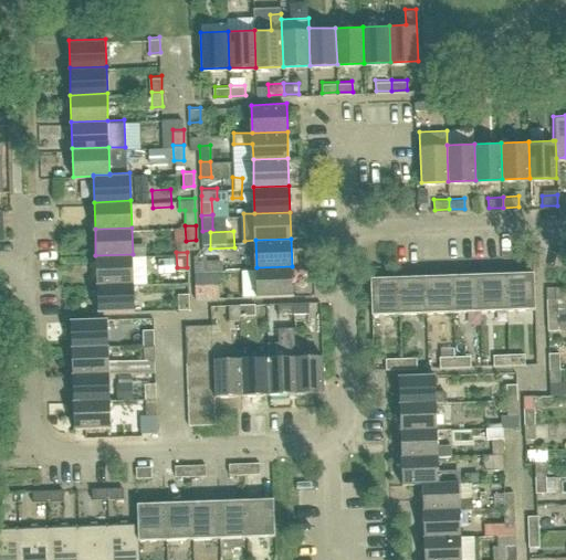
[(205,270),(216,268),(222,268),(222,257),(206,259),(206,253),(194,254),(194,270),(205,268),(205,270)]
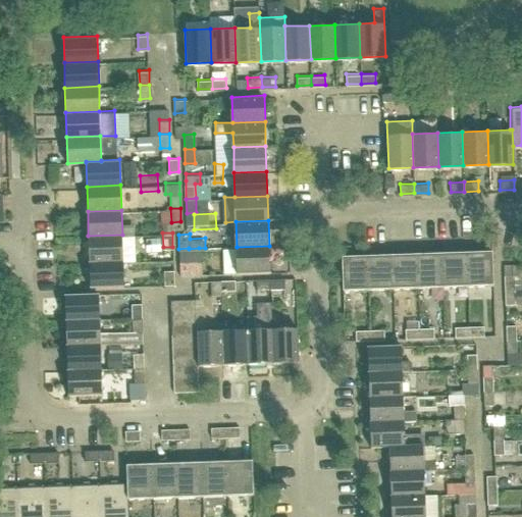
[(122,235),(88,236),(89,261),(123,260),(122,235)]
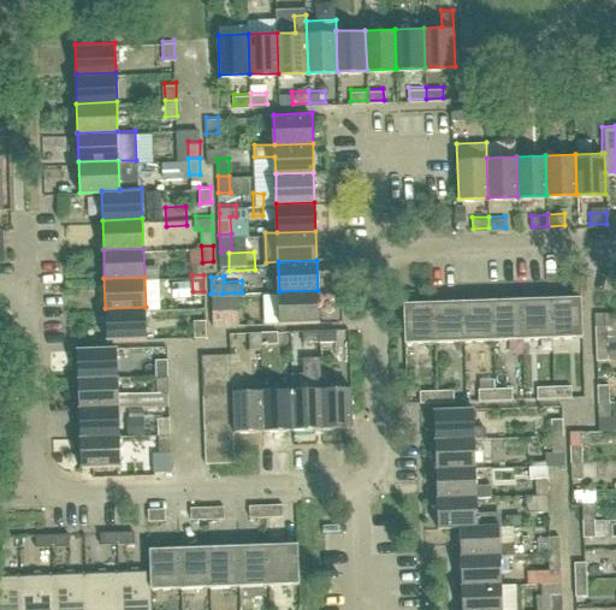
[(318,290),(279,291),(280,321),(319,319),(318,290)]
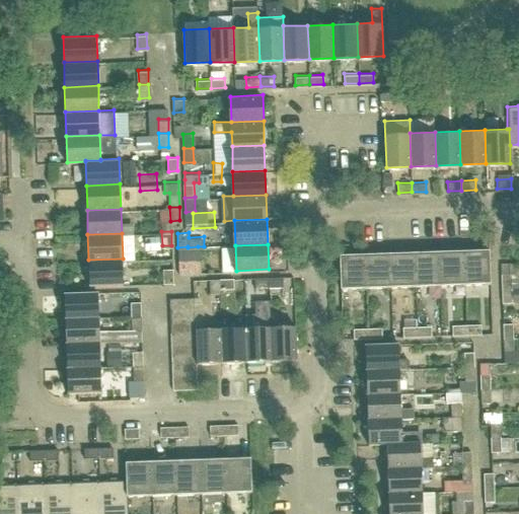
[(188,246),(177,247),(178,273),(199,272),(198,246),(188,247),(188,246)]
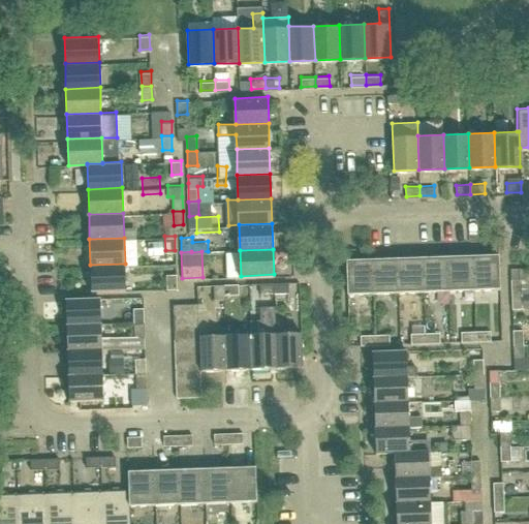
[(448,289),(473,288),(472,254),(447,255),(448,289)]
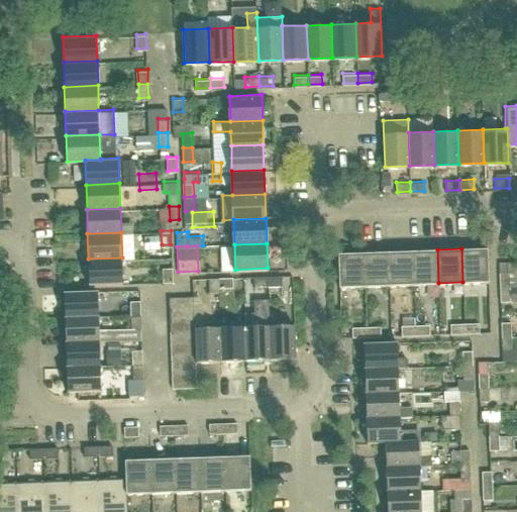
[(461,248),(462,282),(488,281),(487,248),(461,248)]
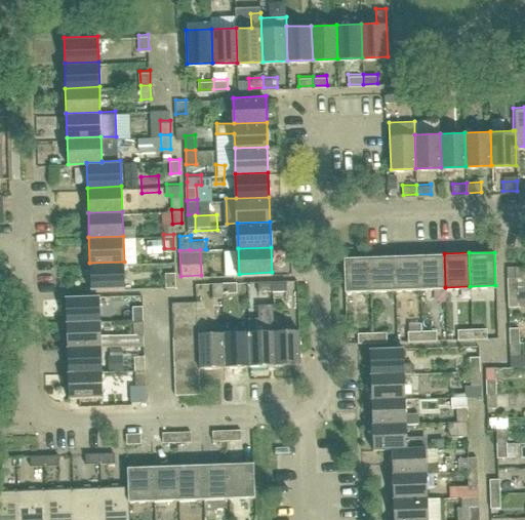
[(420,288),(445,287),(444,253),(418,254),(420,288)]
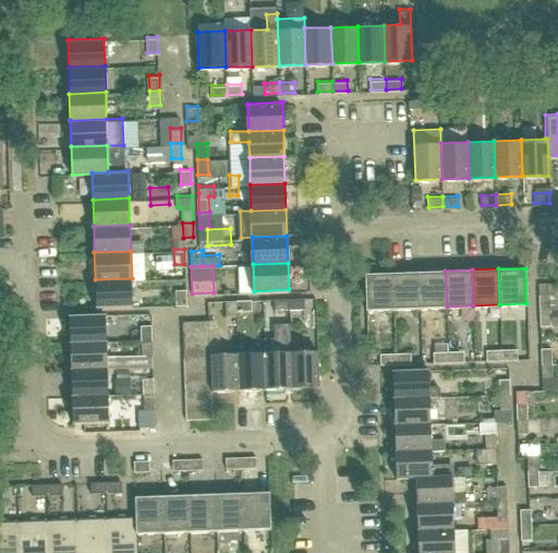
[(420,308),(447,307),(445,271),(419,272),(420,308)]
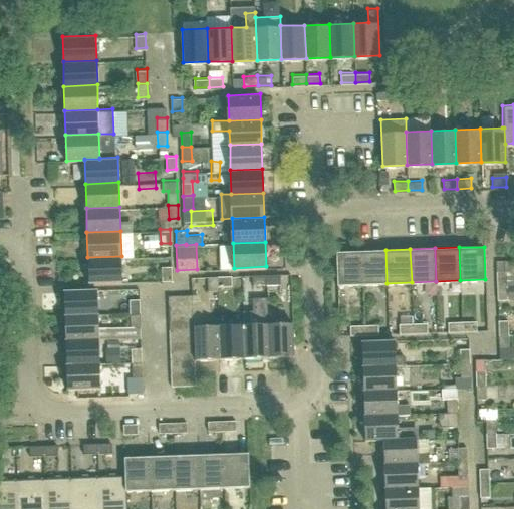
[(362,284),(387,283),(386,250),(361,251),(362,284)]
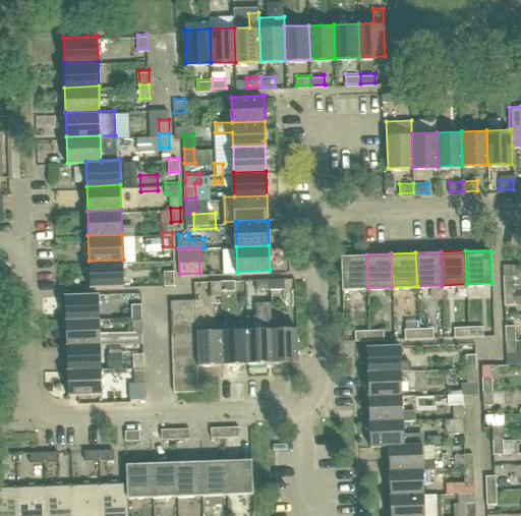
[(342,288),(367,288),(366,254),(341,255),(342,288)]
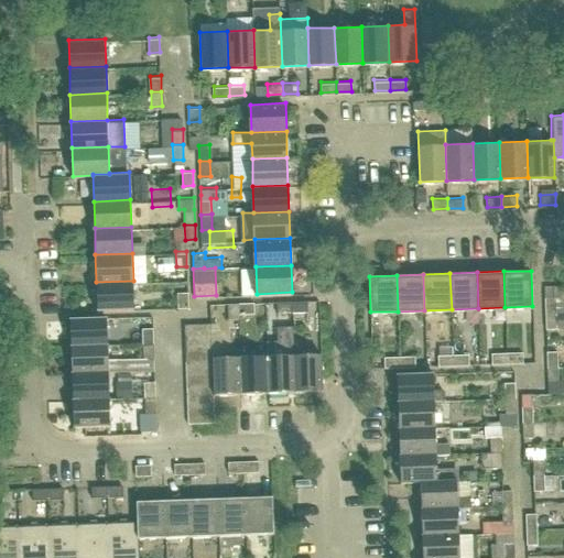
[(133,281),(96,282),(97,309),(134,308),(133,281)]
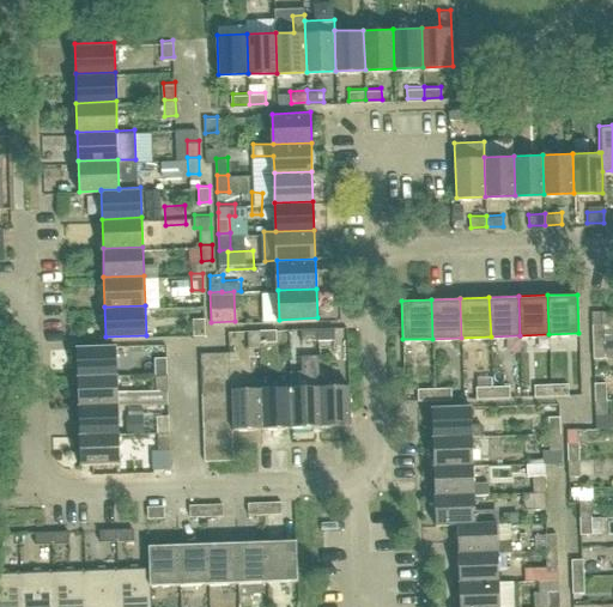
[(193,333),(204,332),(204,316),(193,316),(193,333)]
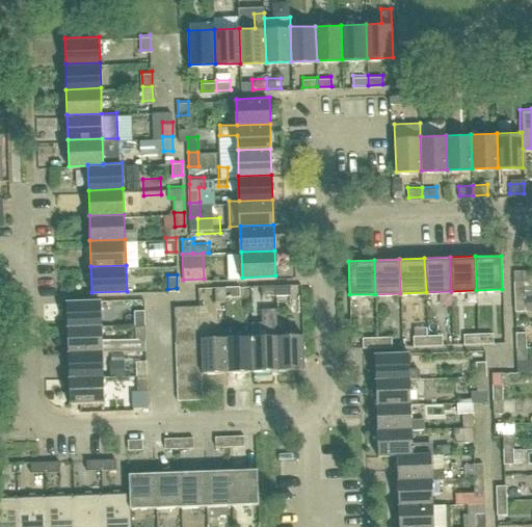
[(524,281),(513,281),(514,294),(525,294),(524,281)]
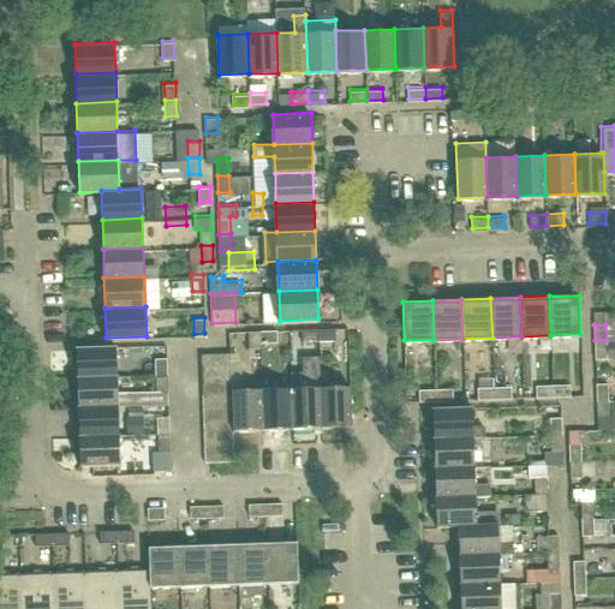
[(302,339),(318,339),(318,327),(302,328),(302,339)]
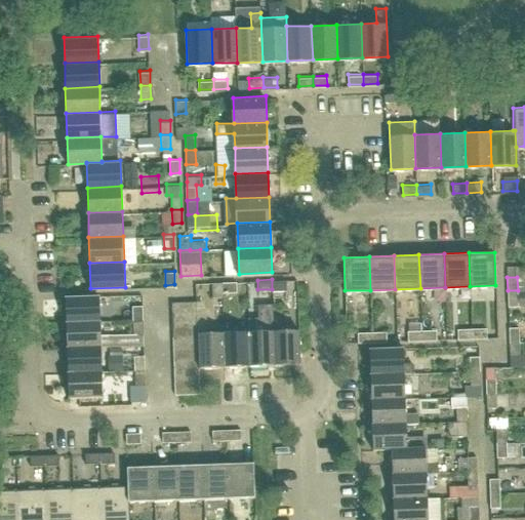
[(272,279),(272,289),(286,288),(286,279),(272,279)]
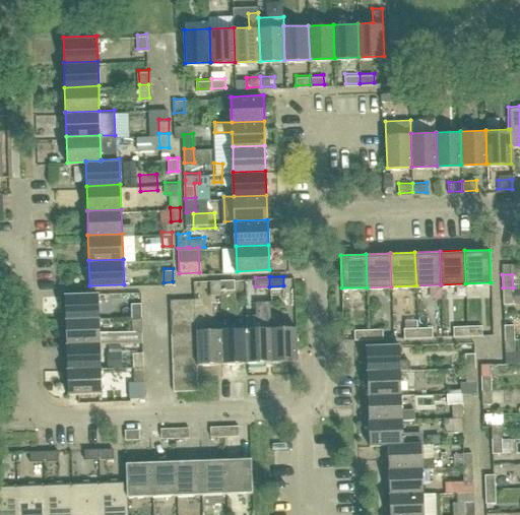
[(219,278),(220,288),(234,287),(234,277),(219,278)]
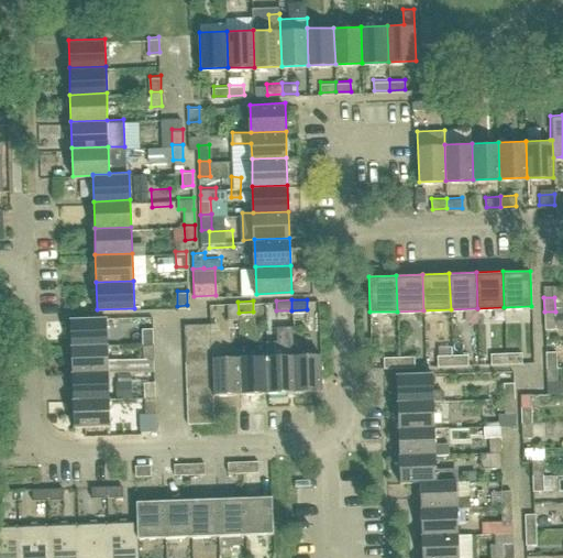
[(239,317),(239,313),(238,302),(228,302),(228,317),(239,317)]
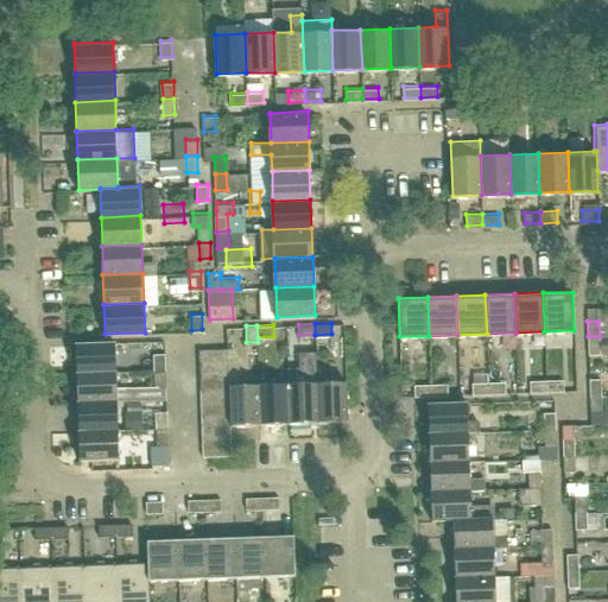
[(600,336),(588,336),(588,354),(600,353),(600,336)]
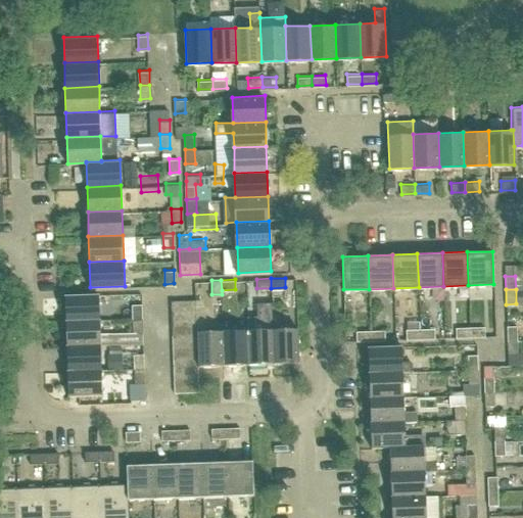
[(65,320),(99,319),(99,293),(65,294),(65,320)]
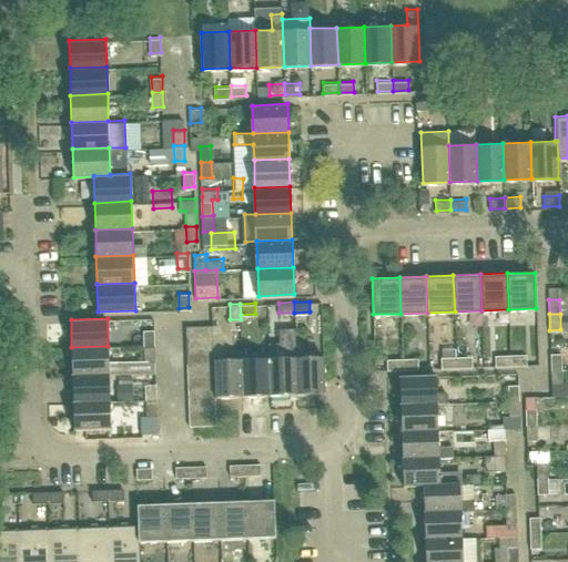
[(186,338),(213,337),(212,324),(186,325),(186,338)]
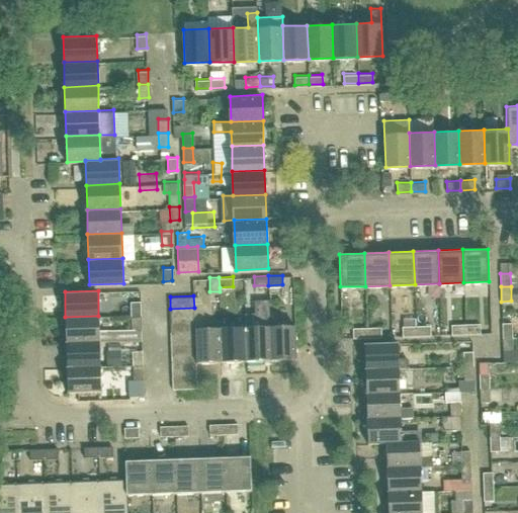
[(271,359),(270,325),(269,298),(255,300),(255,318),(259,317),(259,326),(245,326),(247,360),(271,359)]
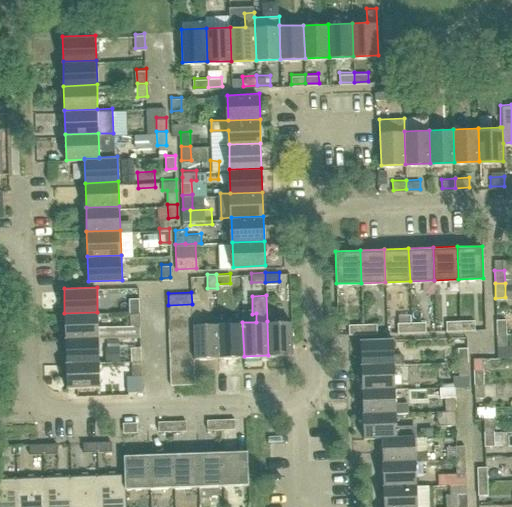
[(130,311),(140,310),(139,296),(129,297),(130,311)]
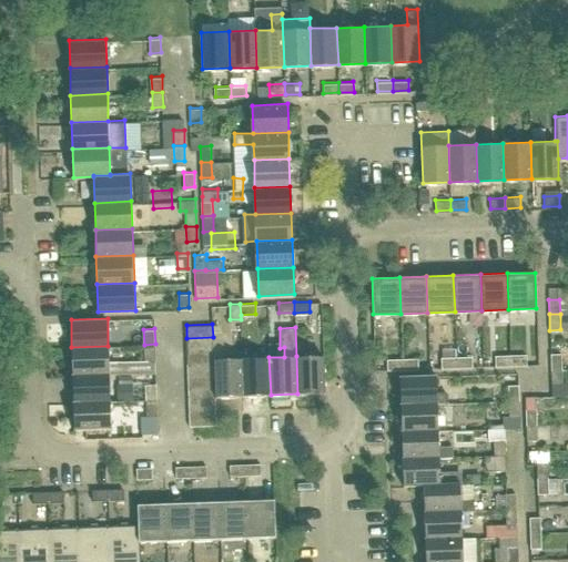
[(501,347),(518,345),(516,330),(499,333),(501,347)]
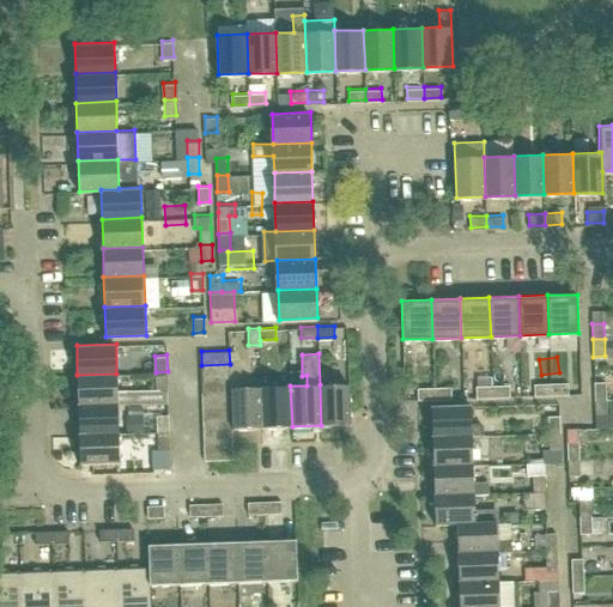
[(230,377),(230,365),(230,364),(201,365),(201,378),(230,377)]
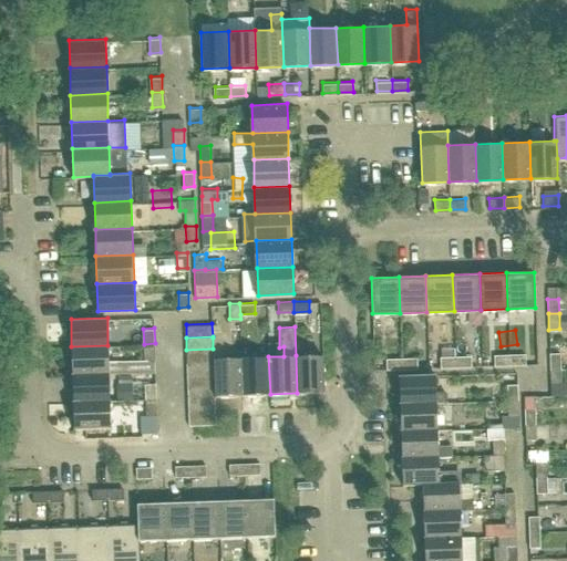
[(72,373),(109,372),(155,371),(155,343),(144,344),(144,360),(109,360),(107,345),(71,346),(72,373)]
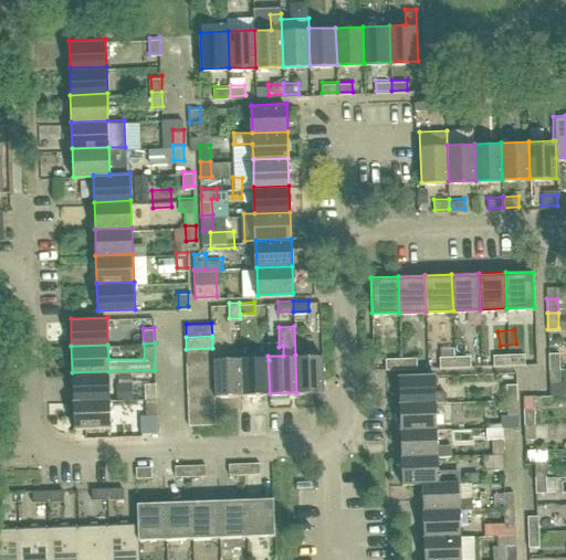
[(213,360),(213,358),(212,348),(186,349),(187,361),(213,360)]
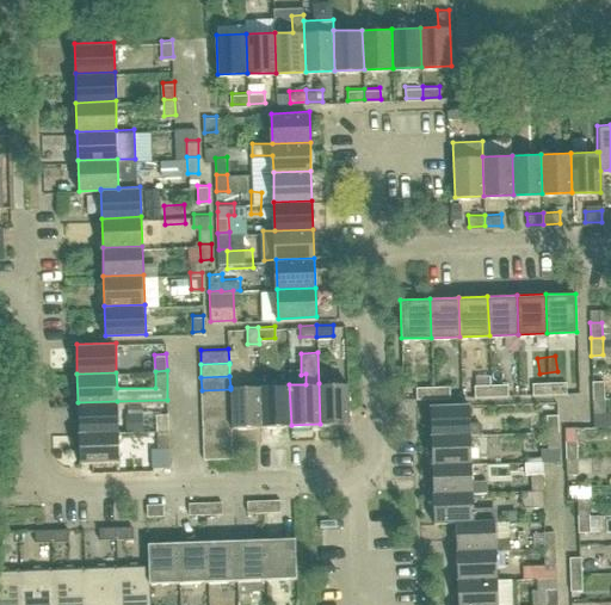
[(604,380),(593,380),(593,396),(605,395),(604,380)]
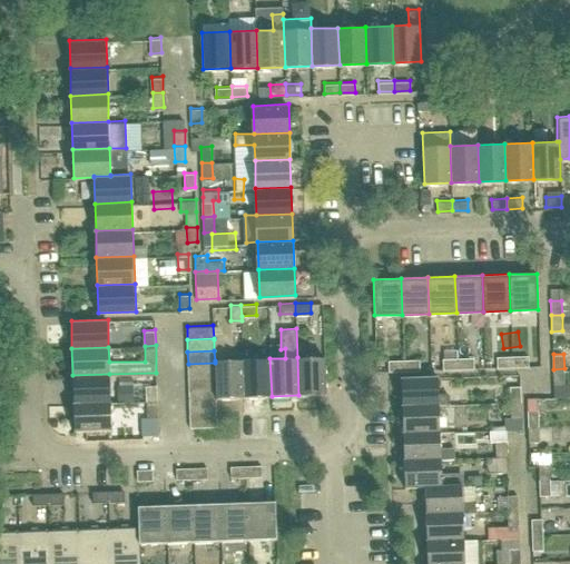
[(497,366),(512,366),(512,355),(497,356),(497,366)]
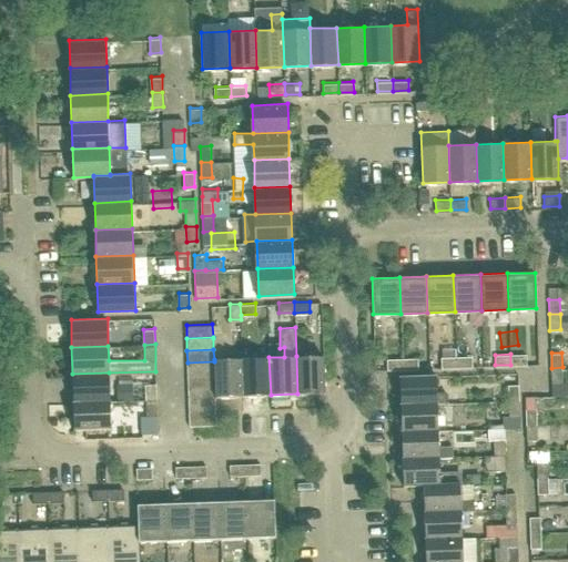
[(510,354),(510,365),(526,364),(526,354),(510,354)]
